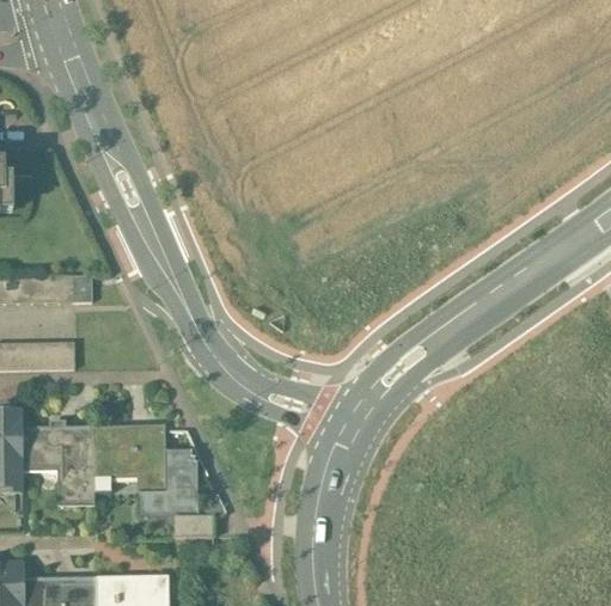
[(73,274),(0,275),(0,301),(74,300),(73,274)]
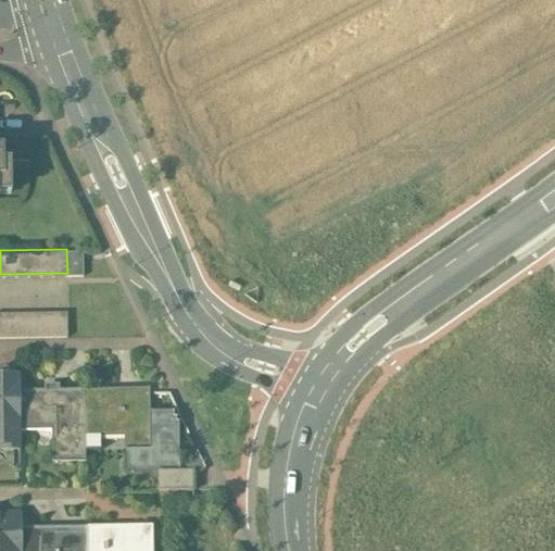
[(84,273),(84,249),(66,249),(67,273),(84,273)]
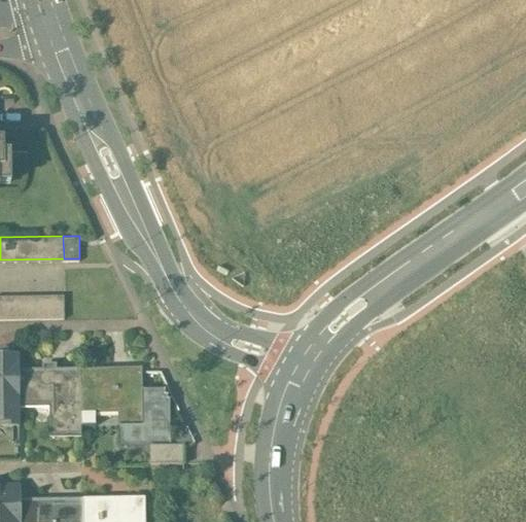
[(0,317),(65,316),(65,293),(0,294),(0,317)]
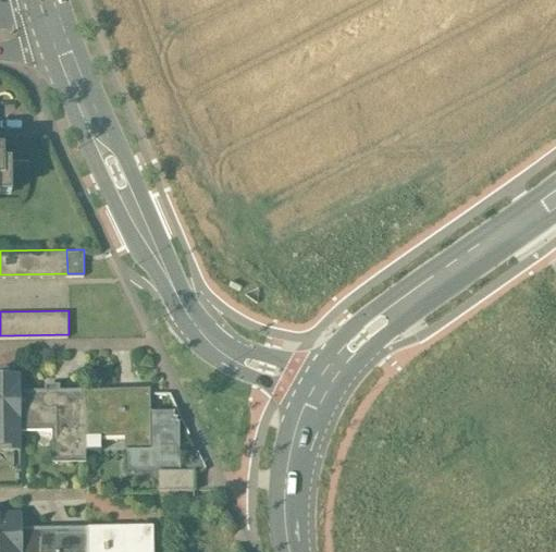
[(20,376),(0,376),(0,444),(21,444),(21,425),(20,388),(20,376)]
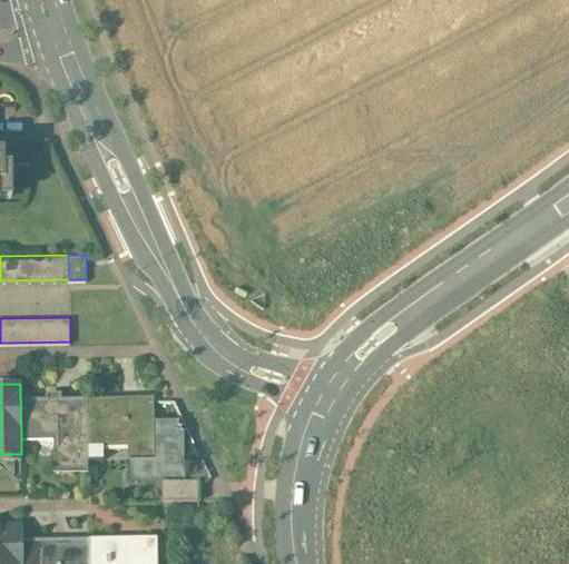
[(123,399),(123,394),(87,395),(88,433),(102,432),(104,439),(136,438),(136,478),(155,477),(162,470),(182,470),(182,431),(179,431),(179,426),(176,426),(176,419),(154,421),(154,398),(123,399)]
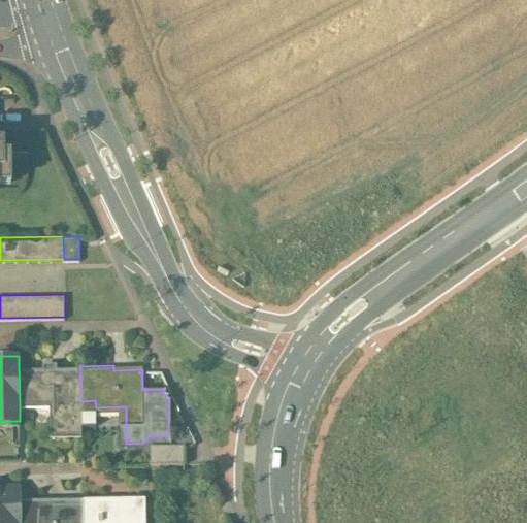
[(80,366),(19,367),(20,402),(35,402),(35,399),(53,399),(53,432),(81,432),(81,424),(81,401),(80,366)]
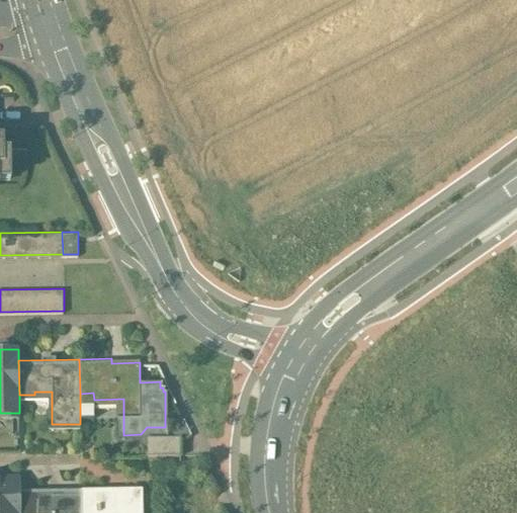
[(93,393),(80,394),(80,416),(95,416),(94,400),(93,393)]
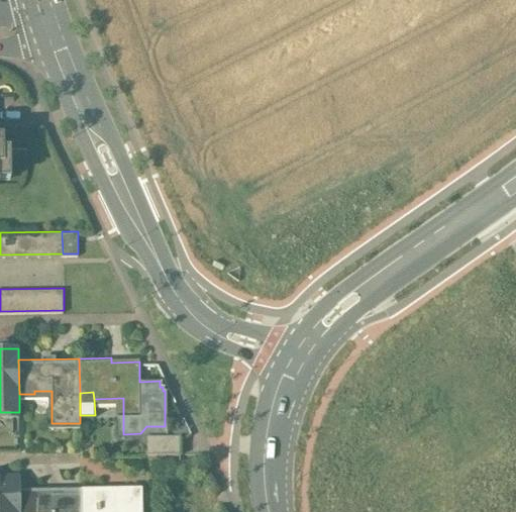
[(180,434),(146,434),(146,452),(181,452),(180,434)]
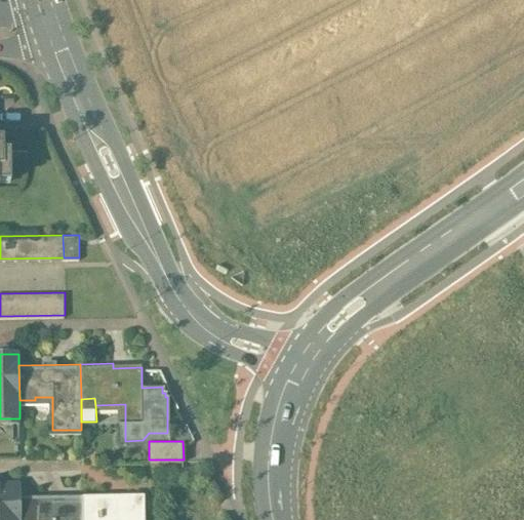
[(21,483),(0,483),(0,519),(21,519),(21,494),(21,483)]
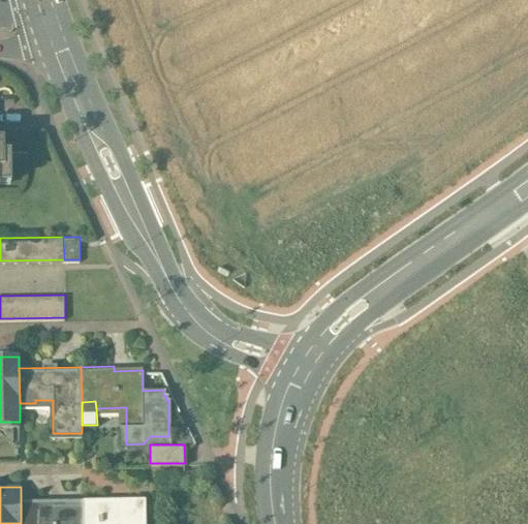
[(128,500),(116,501),(116,497),(83,498),(83,501),(83,523),(146,523),(146,497),(128,497),(128,500)]
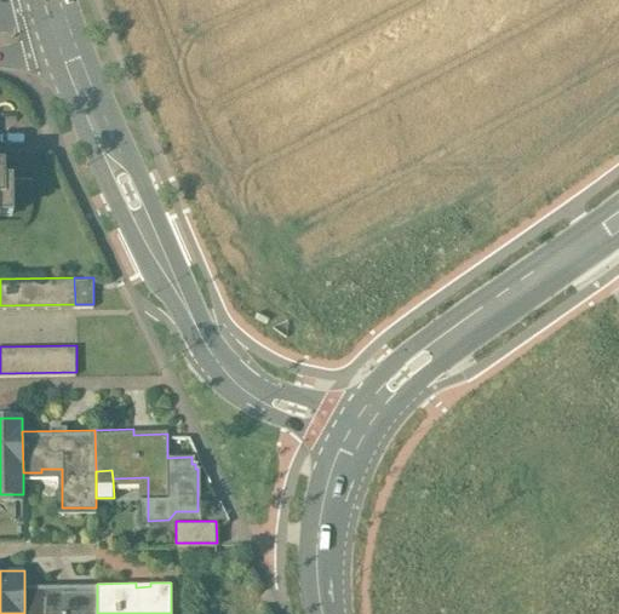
[(66,584),(24,584),(24,613),(97,613),(97,587),(66,589),(66,584)]
